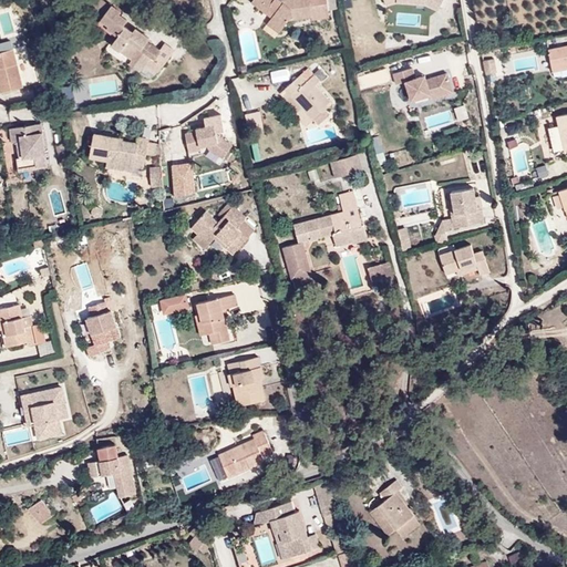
[(171,50),(160,42),(162,40),(132,19),(133,16),(119,6),(116,9),(102,0),(92,14),(112,29),(110,32),(123,42),(119,48),(140,62),(153,71),(156,66),(161,60),(172,68),(183,52),(174,45),(171,50)]
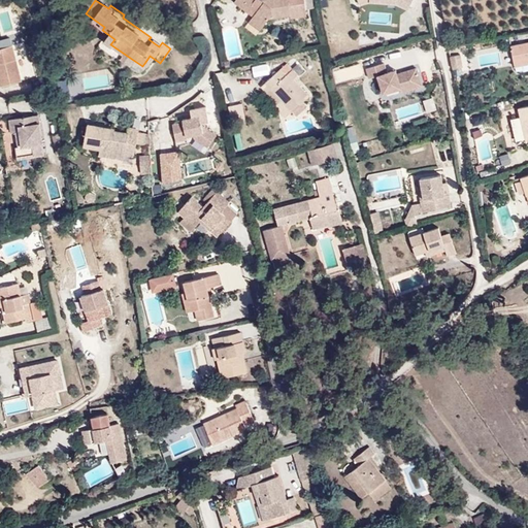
[(303,0),(274,0),(262,3),(258,0),(236,0),(234,4),(240,9),(245,3),(257,12),(249,24),(259,32),(268,21),(289,18),(290,21),(306,19),(305,12),(303,0)]
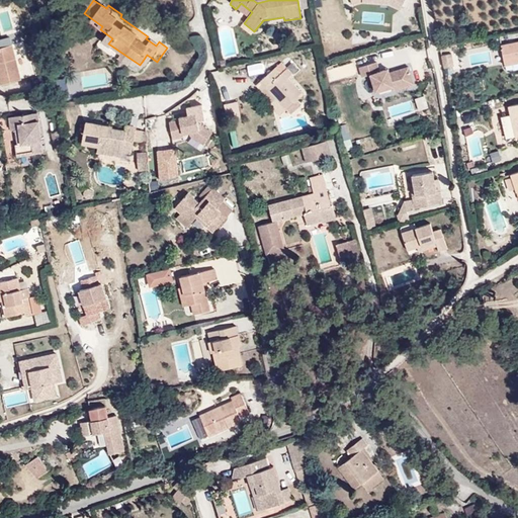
[(307,11),(305,0),(297,0),(299,12),(307,11)]
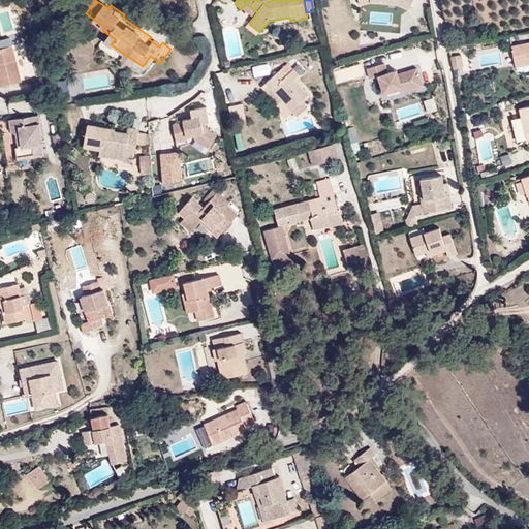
[(358,0),(360,5),(369,3),(396,4),(408,10),(412,0),(358,0)]
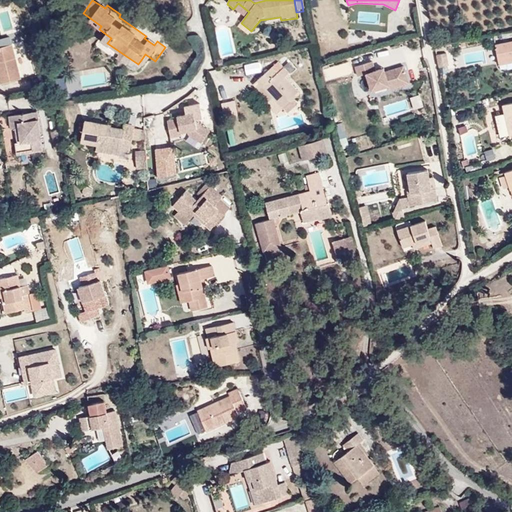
[(249,12),(238,3),(233,9),(245,18),(249,12)]
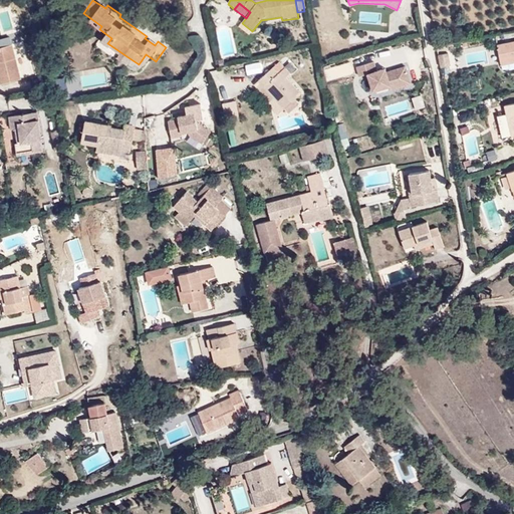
[(513,54),(513,41),(499,45),(502,58),(513,54)]
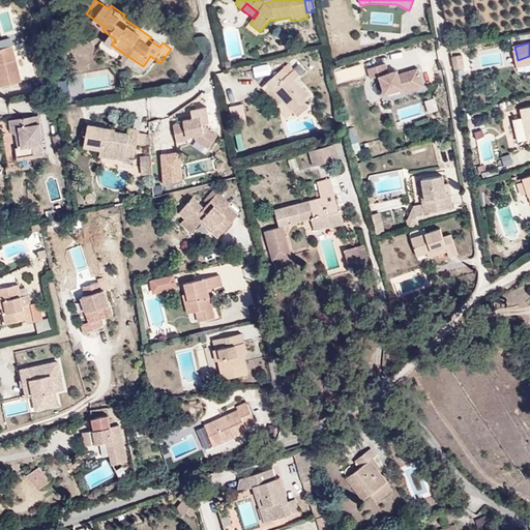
[(0,88),(0,89),(22,83),(11,48),(0,51),(0,88)]
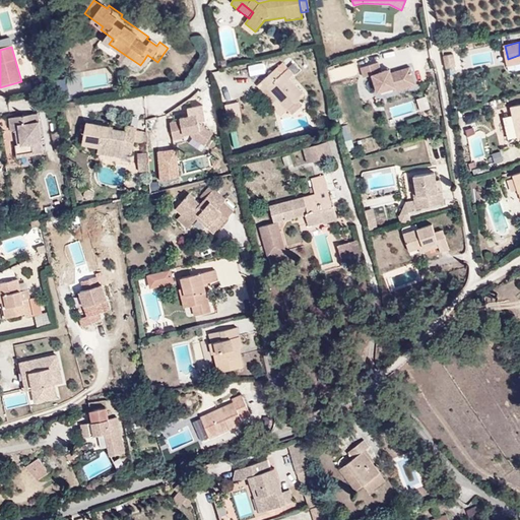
[(453,52),(443,53),(444,67),(454,66),(453,52)]
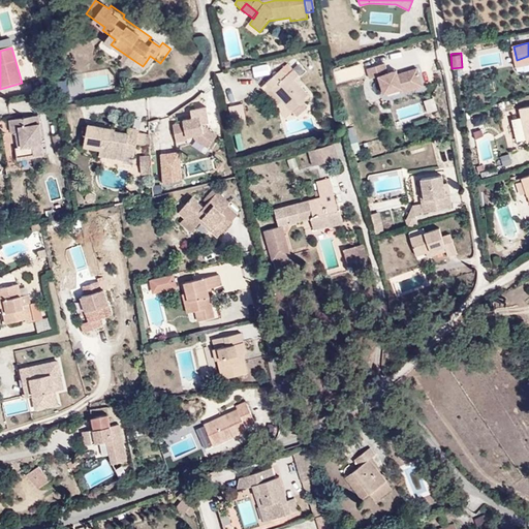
[(160,63),(150,56),(146,62),(156,69),(160,63)]
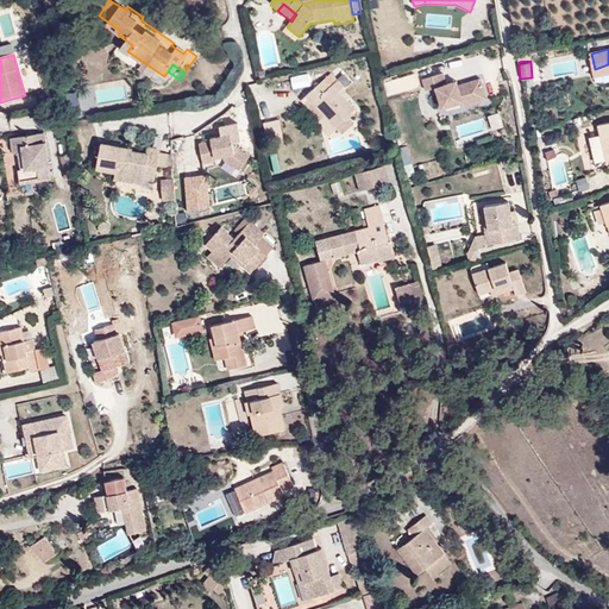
[(608,64),(595,69),(597,79),(608,75),(608,64)]
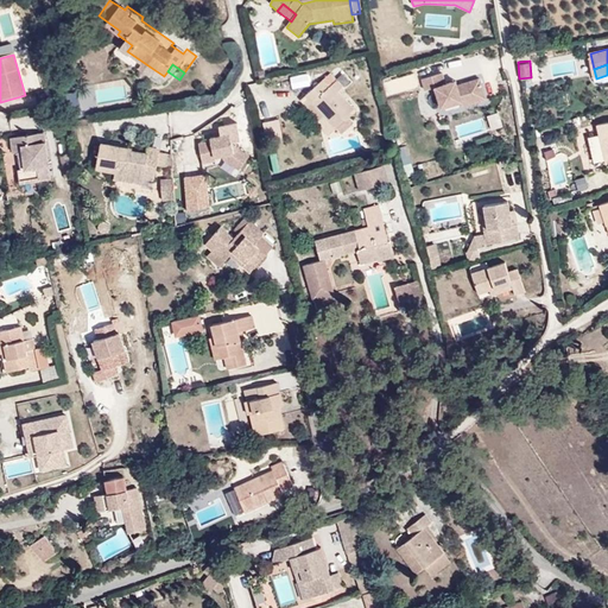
[(159,83),(164,76),(150,67),(145,75),(159,83)]
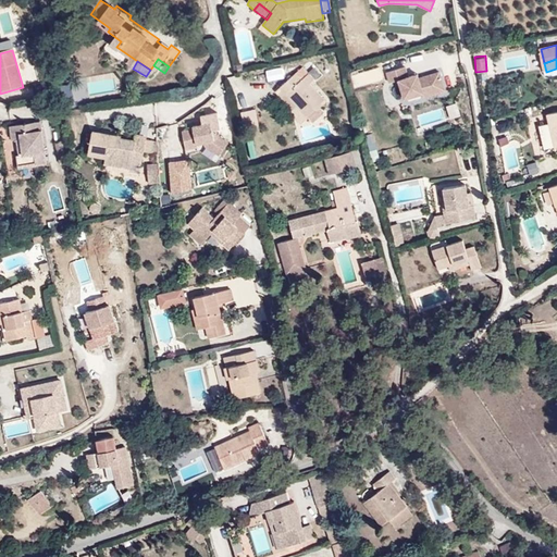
[(385,73),(388,83),(397,81),(403,101),(423,95),(424,98),(445,91),(438,72),(418,78),(417,74),(408,77),(405,67),(385,73)]
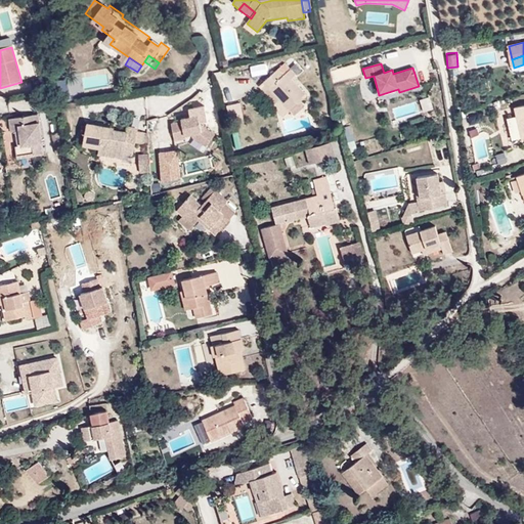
[(280,71),(276,66),(257,84),(272,101),(275,98),(287,110),(288,108),(298,98),(303,94),(287,77),(280,71)]
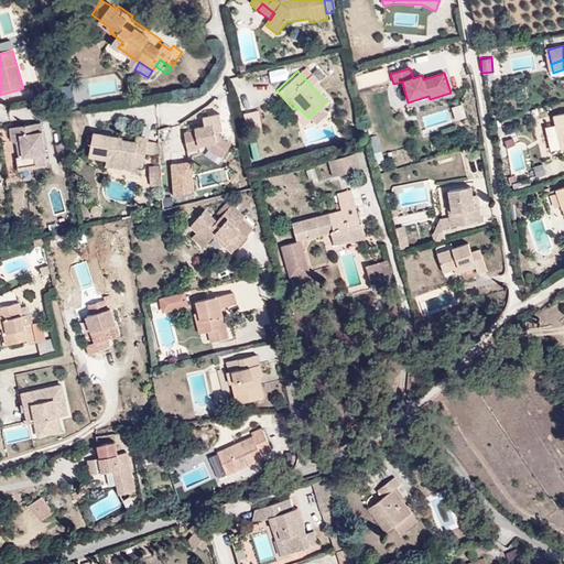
[(307,72),(302,76),(308,83),(314,78),(307,72)]
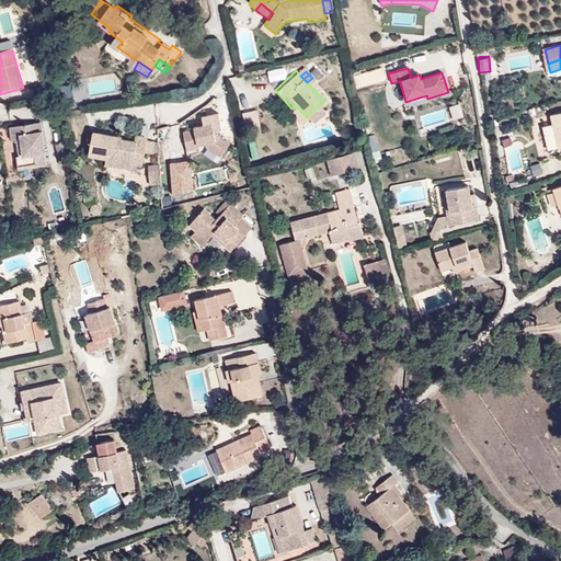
[(67,83),(59,87),(65,95),(71,92),(67,83)]
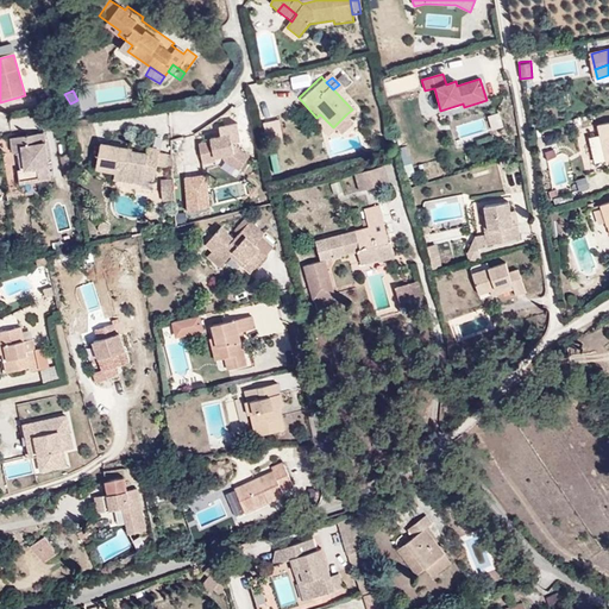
[(258,113),(262,126),(270,124),(267,111),(258,113)]
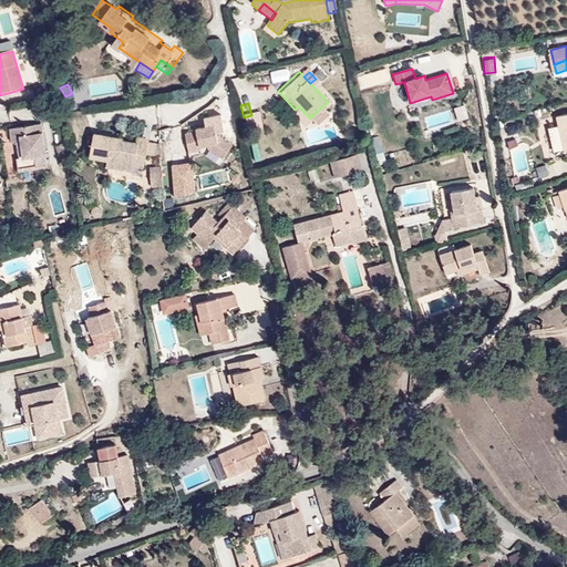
[(317,122),(327,112),(322,106),(311,117),(317,122)]
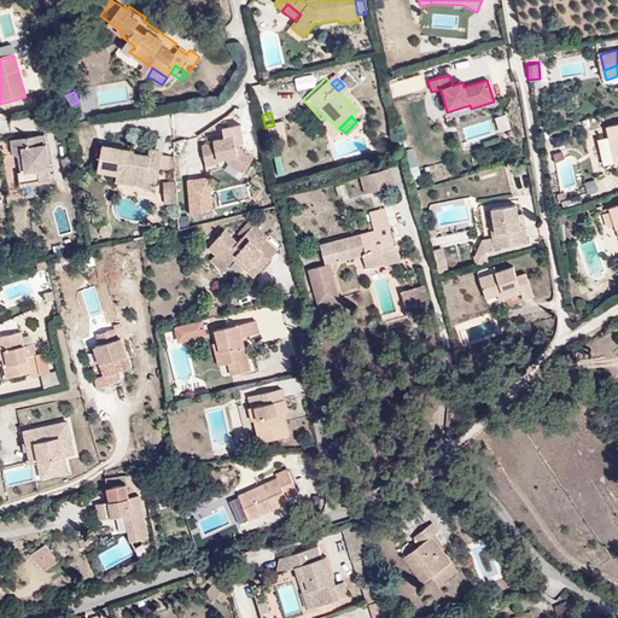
[(617,123),(607,127),(610,136),(614,161),(616,165),(617,164),(617,123)]
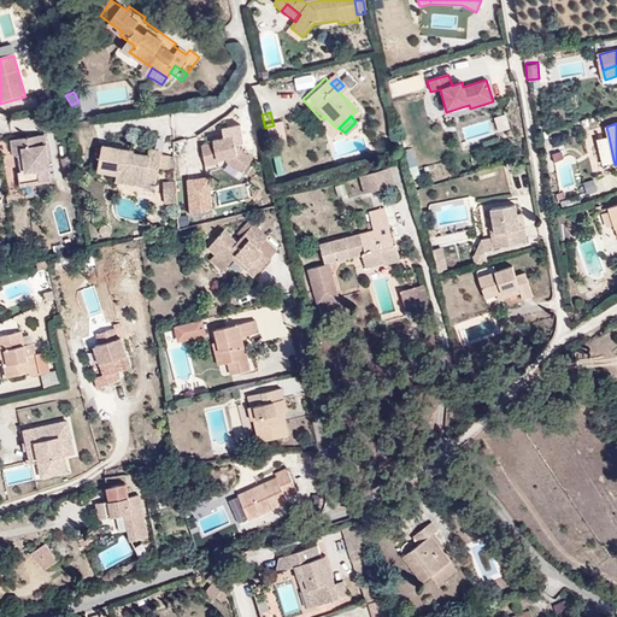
[(247,145),(244,124),(225,128),(227,135),(216,137),(217,142),(206,145),(210,166),(222,164),(221,159),(228,158),(229,164),(246,174),(257,159),(241,148),(239,148),(239,145),(247,145)]
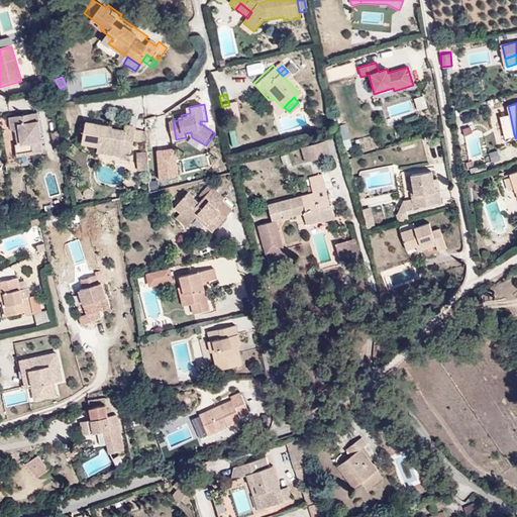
[(45,157),(40,114),(10,119),(12,132),(20,131),(23,144),(14,146),(16,162),(45,157)]
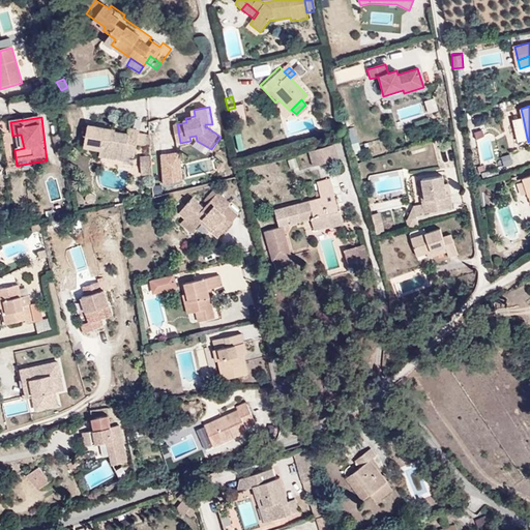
[(527,138),(523,117),(512,120),(518,141),(527,138)]
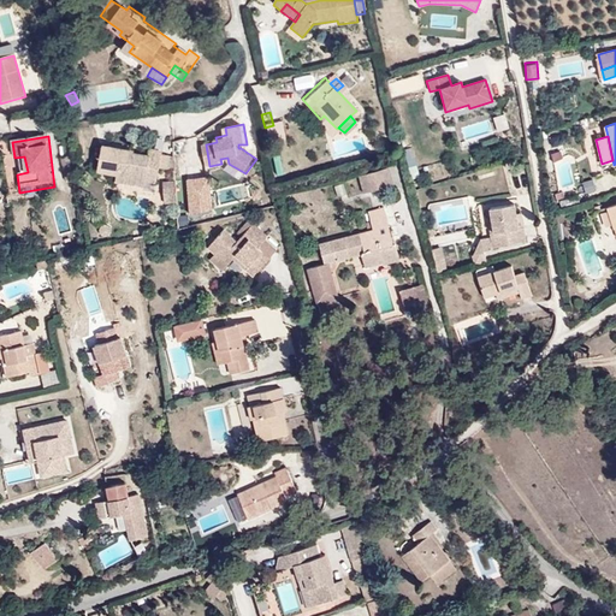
[(166,173),(171,150),(158,148),(155,158),(141,154),(141,150),(110,144),(104,172),(123,176),(120,183),(138,187),(141,177),(155,181),(157,172),(166,173)]
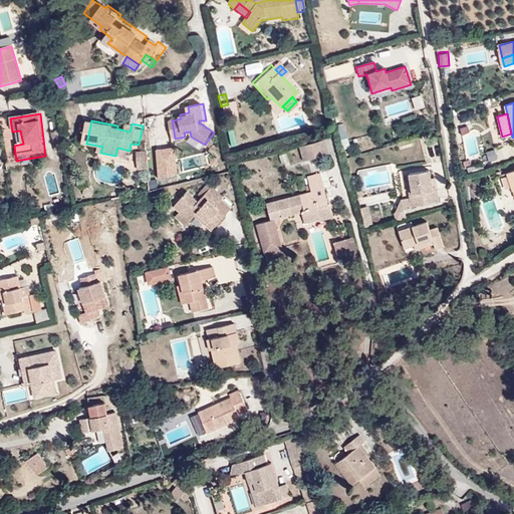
[(459,125),(460,134),(469,132),(468,124),(459,125)]
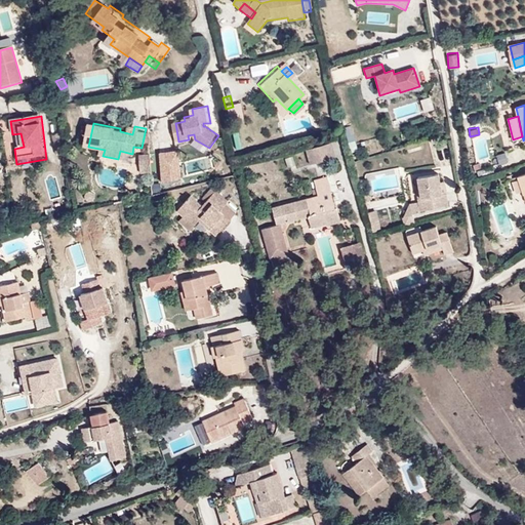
[(331,151),(327,136),(313,140),(318,155),(331,151)]
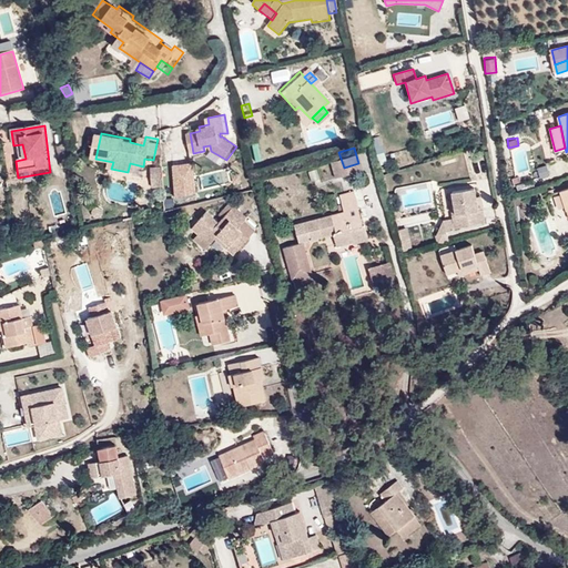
[(344,168),(338,152),(325,155),(331,172),(344,168)]
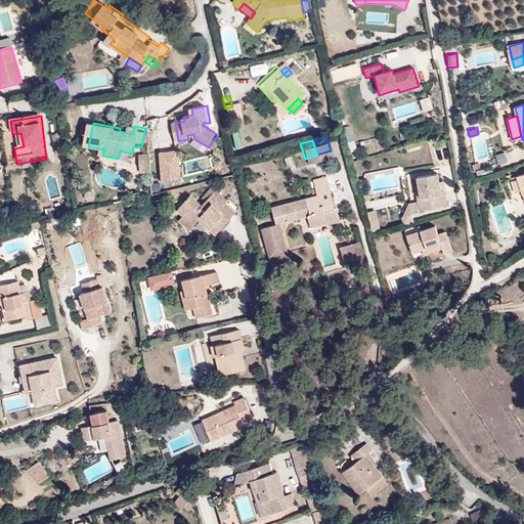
[(130,162),(132,154),(120,150),(118,159),(130,162)]
